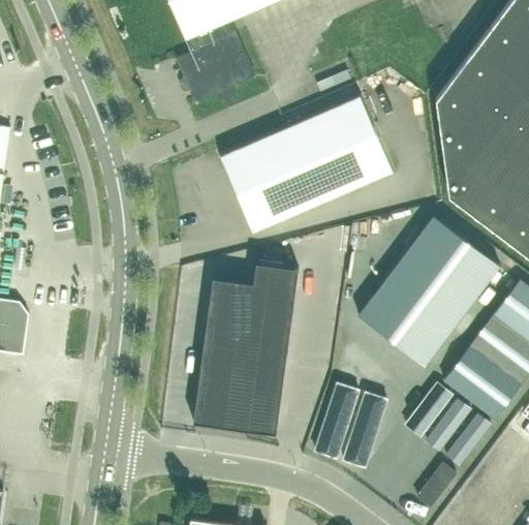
[(193,104),(213,96),(217,100),(222,101),(227,100),(232,97),(235,92),(235,87),(234,87),(254,79),(230,23),(282,0),(165,0),(189,54),(175,60),(193,104)]
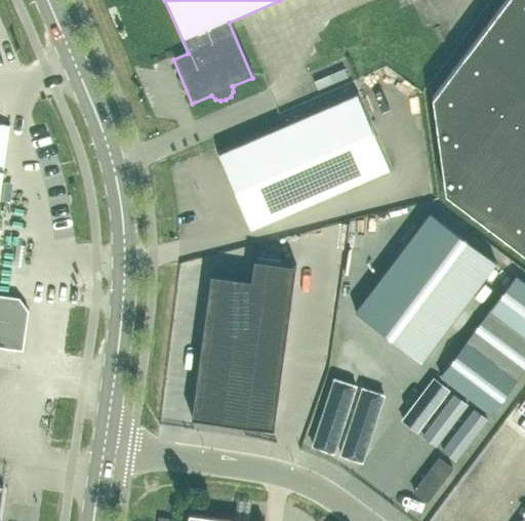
[(524,520),(524,0),(508,0),(432,101),(444,196),(524,256),(524,519),(523,520),(524,520)]
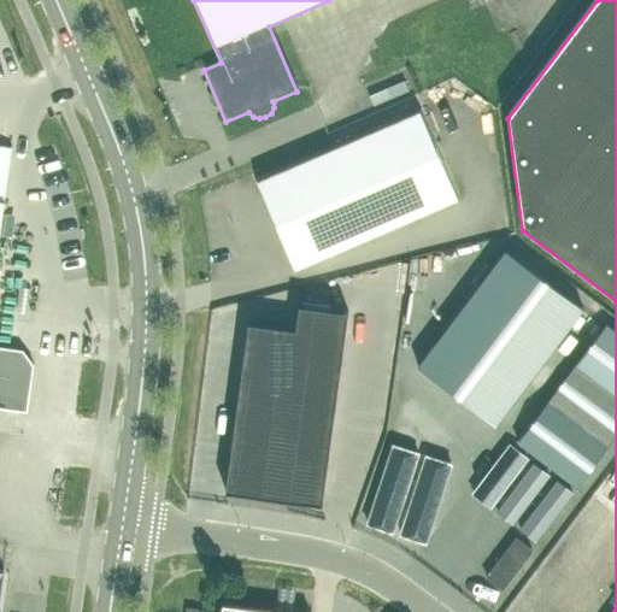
[(459,202),(419,112),(253,183),(256,188),(319,263),(459,202)]
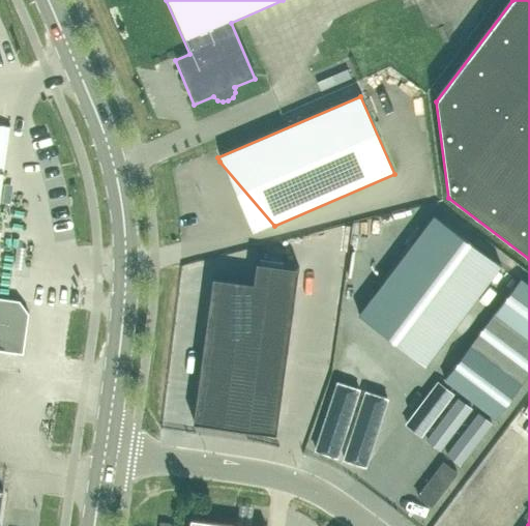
[(440,224),(365,323),(432,373),(506,273),(440,224)]
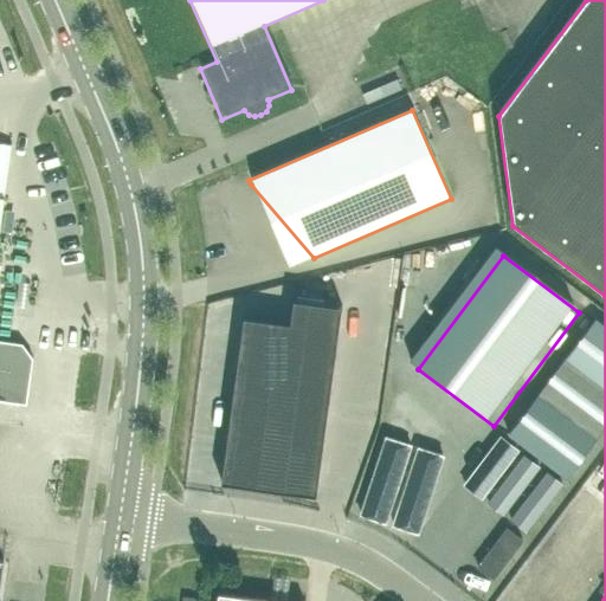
[(223,483),(318,497),(345,307),(297,299),(294,323),(246,317),(223,483)]
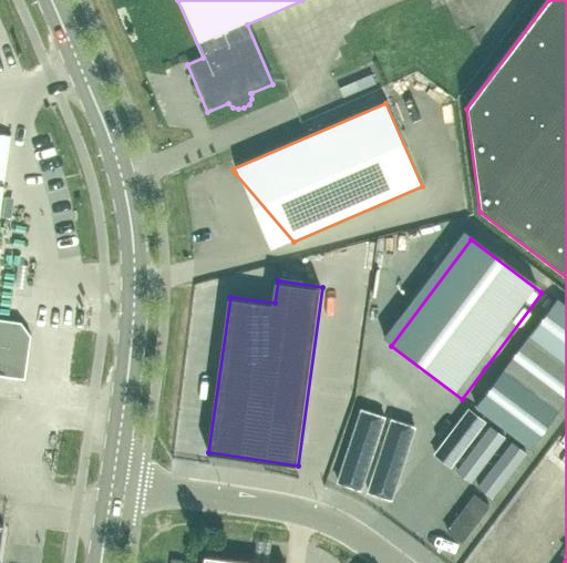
[(566,309),(556,302),(475,409),(531,451),(566,401),(566,309)]
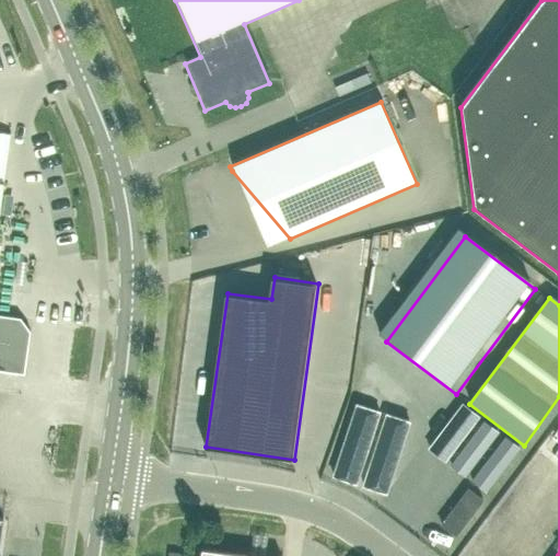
[(0,373),(23,378),(30,335),(20,322),(0,319),(0,373)]
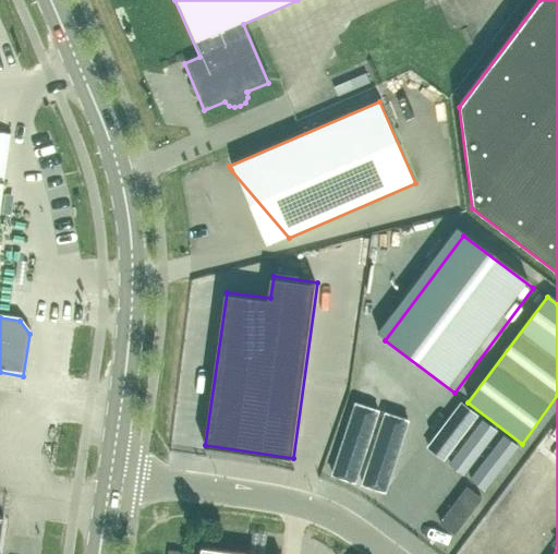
[(475,488),(449,522),(463,533),(489,498),(475,488)]
